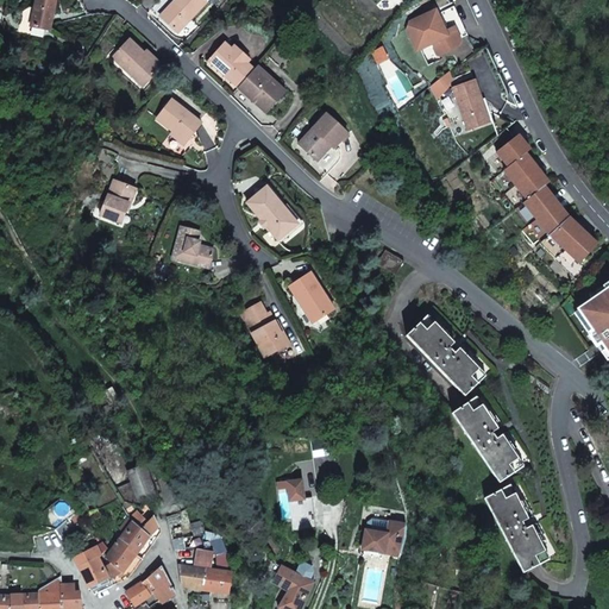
[(49,30),(55,0),(37,0),(32,26),(49,30)]
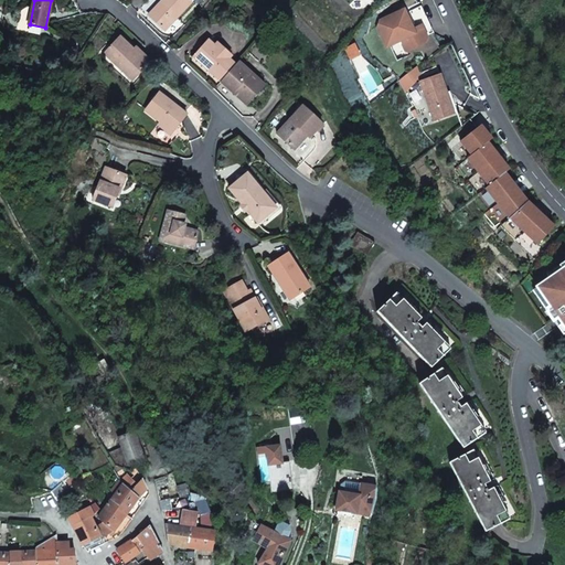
[(189,0),(163,0),(161,3),(162,6),(151,18),(166,31),(191,2),(189,0)]
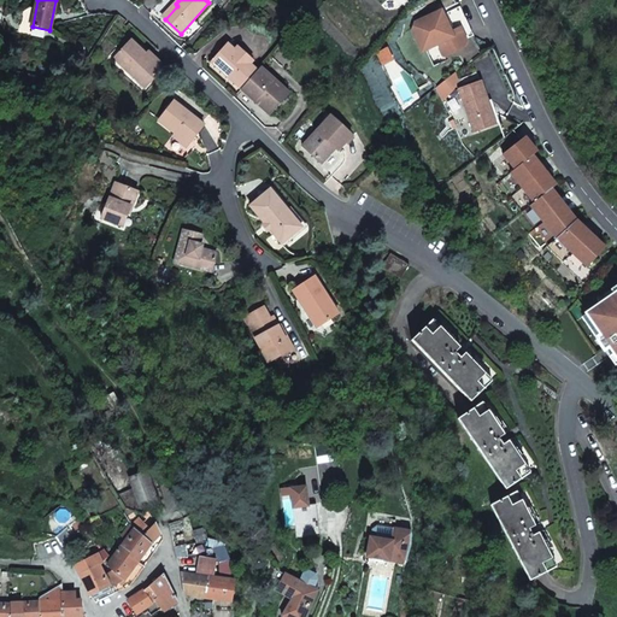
[(412,18),(410,24),(421,47),(438,40),(444,52),(463,43),(465,37),(464,35),(472,33),(459,3),(441,10),(440,6),(412,18)]
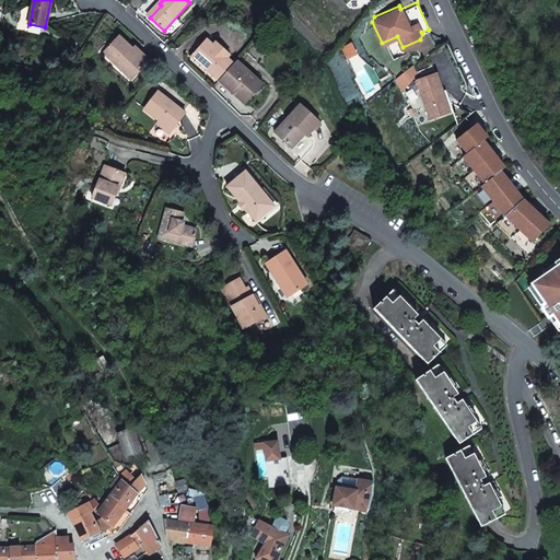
[(161,6),(160,3),(148,15),(150,18),(161,6)]
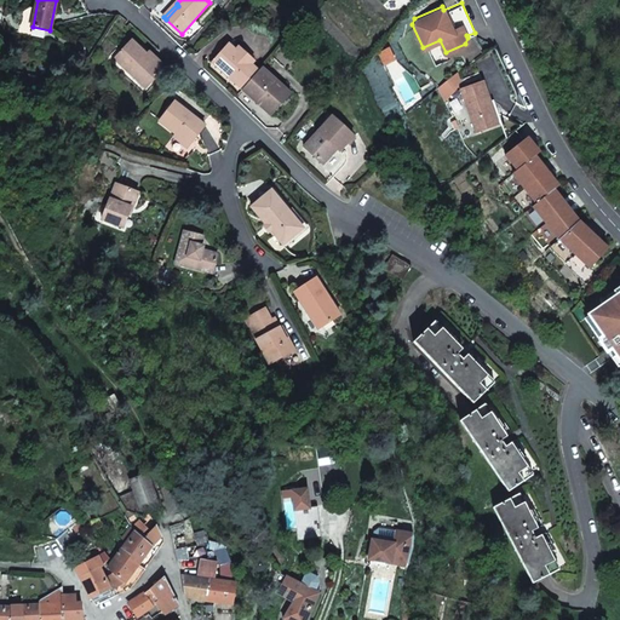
[(148,55),(147,55),(132,40),(115,58),(147,87),(160,73),(144,58),(148,55)]
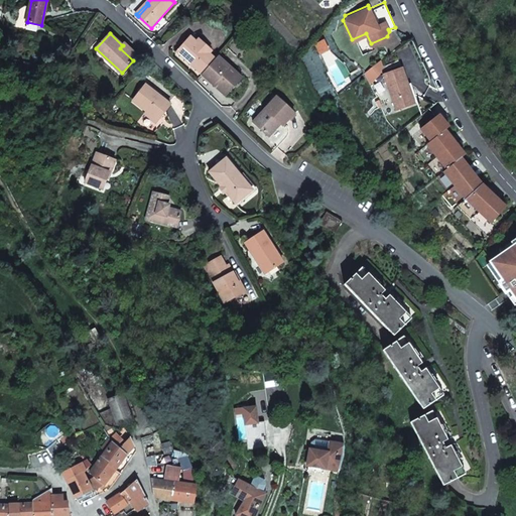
[(197,69),(203,74),(216,58),(211,53),(197,40),(190,35),(177,51),(192,66),(195,63),(198,67),(197,69)]
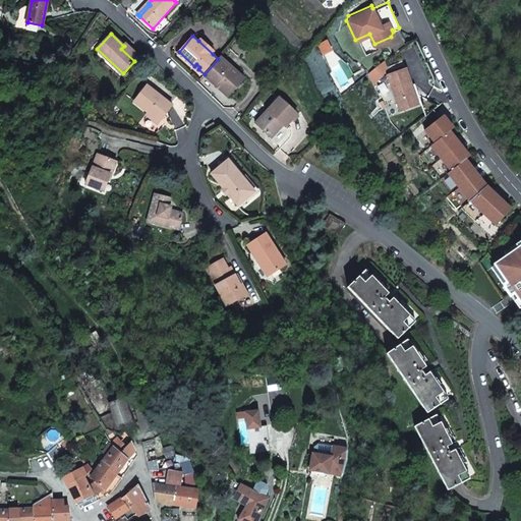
[(198,41),(213,54),(215,51),(200,39),(198,41)]
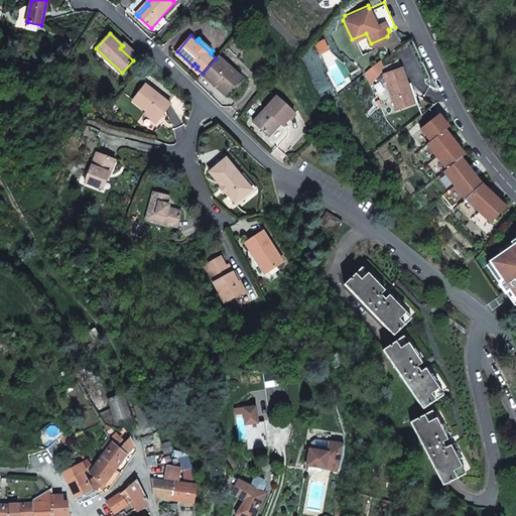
[(124,42),(122,45),(123,45),(120,48),(133,60),(138,55),(124,42)]
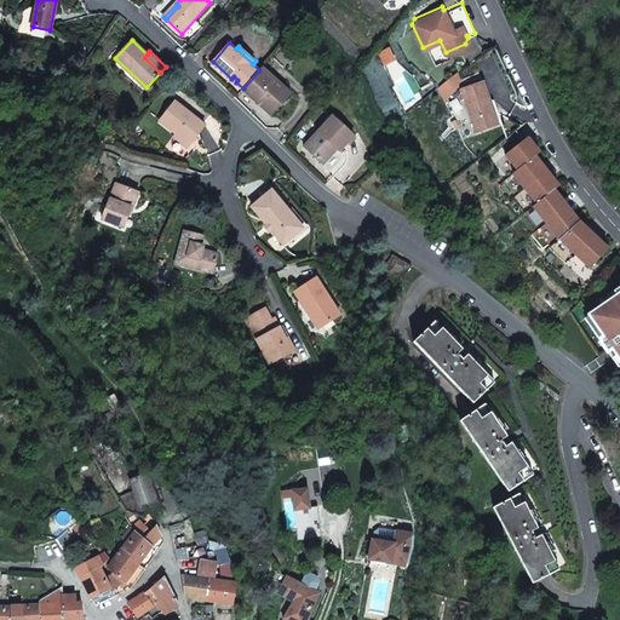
[(292,93),(263,67),(259,70),(244,89),(242,90),(271,115),(292,93)]
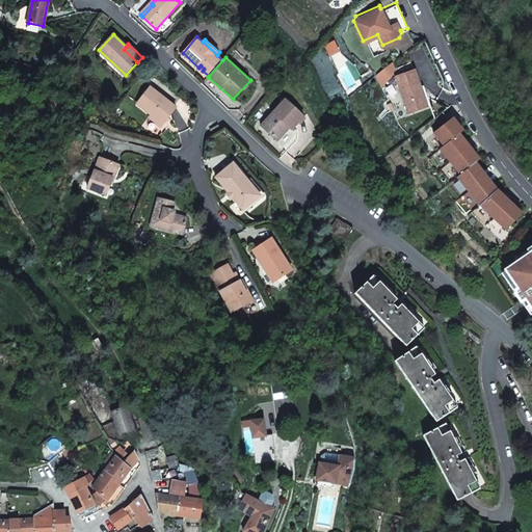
[(413,68),(394,74),(405,110),(423,105),(417,86),(419,86),(418,84),(413,68)]
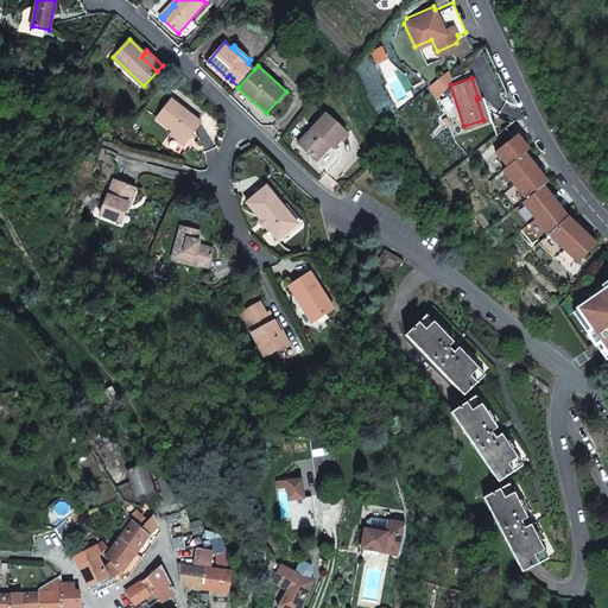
[(479,99),(476,99),(483,120),(488,118),(481,95),(477,96),(479,99)]
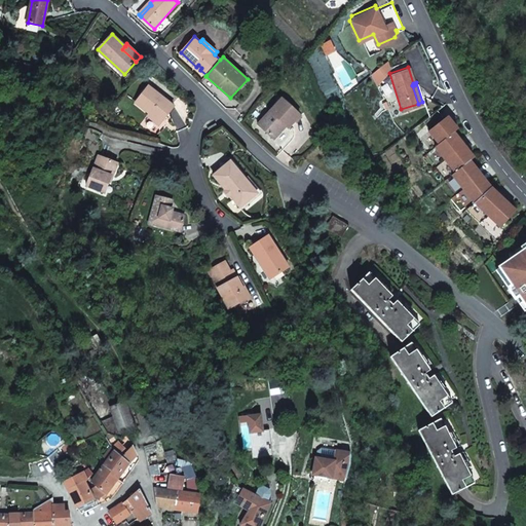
[(150,114),(161,123),(175,106),(149,86),(136,103),(150,114)]
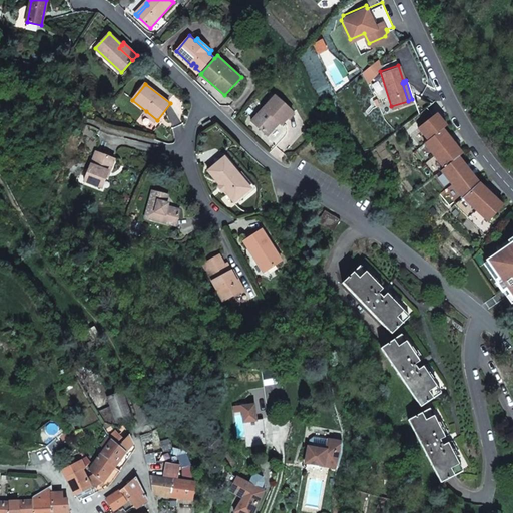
[(276,96),(251,121),(268,136),(280,123),(282,125),(294,113),(276,96)]
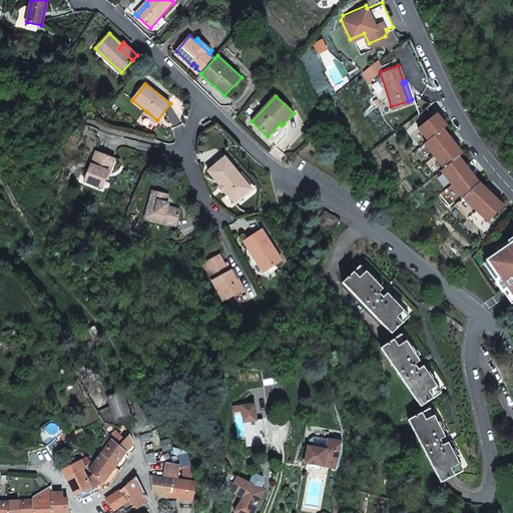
[(155,122),(157,120),(146,111),(144,113),(155,122)]
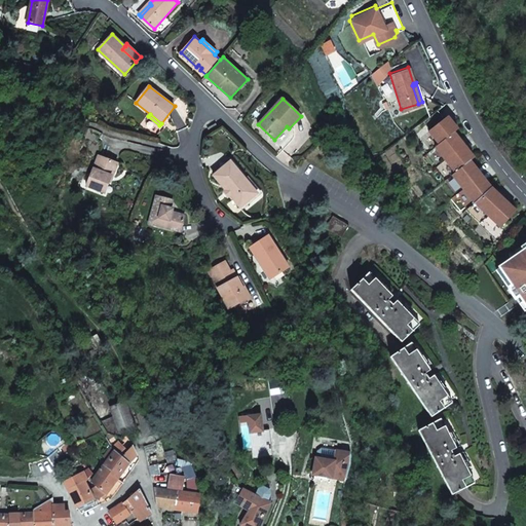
[(443,115),(427,127),(438,140),(434,143),(456,171),(471,159),(475,156),(468,149),(465,151),(460,145),(455,139),(458,137),(452,128),(456,125),(451,118),(448,121),(443,115)]
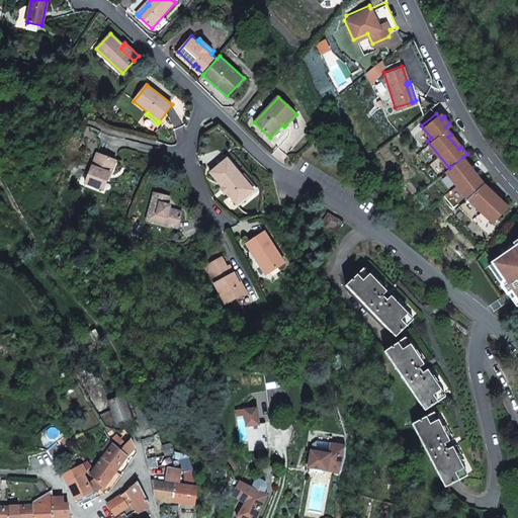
[(110,174),(116,161),(97,154),(86,183),(103,190),(109,173),(110,174)]
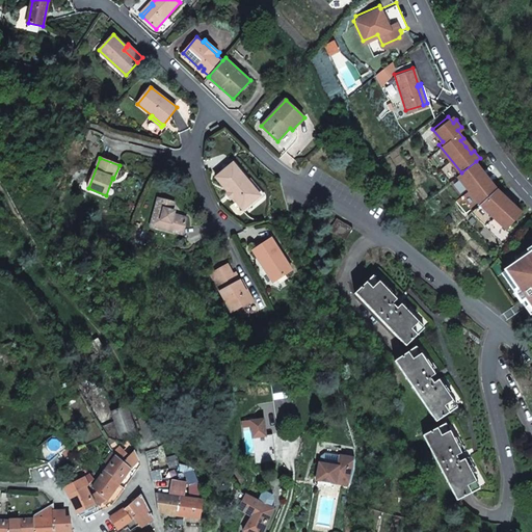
[(461,173),(458,176),(469,189),(483,178),(478,171),(481,168),(476,161),(461,173)]
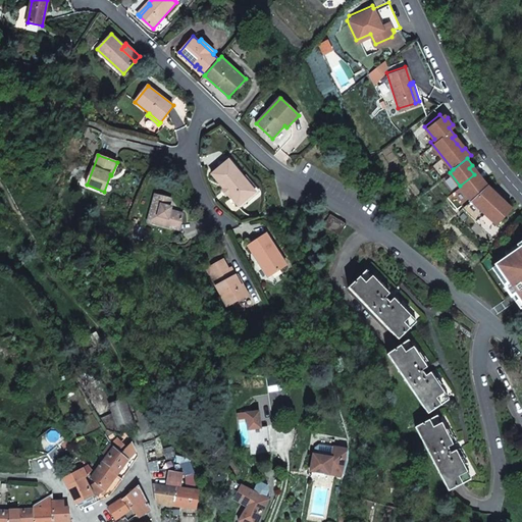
[(255,193),(228,160),(212,174),(239,206),(255,193)]
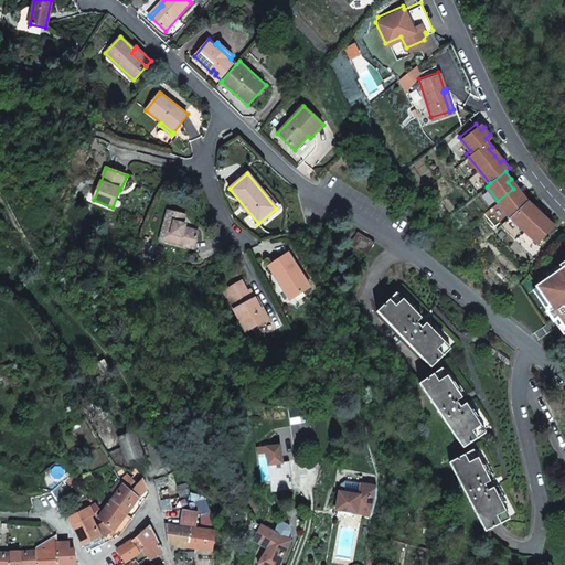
[(518,194),(513,189),(498,201),(509,216),(526,200),(521,192),(518,194)]
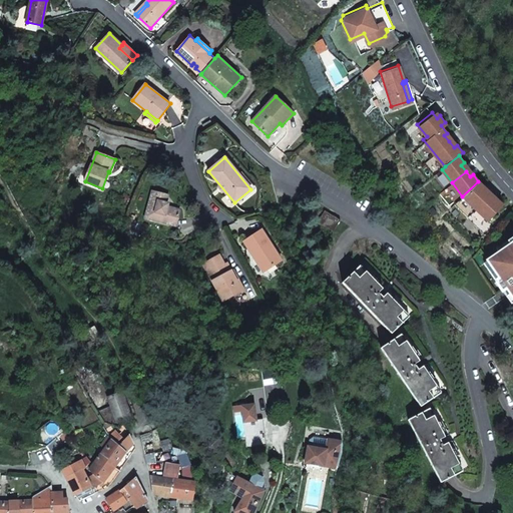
[(484,187),(478,181),(462,196),(476,208),(488,195),(482,189),(484,187)]
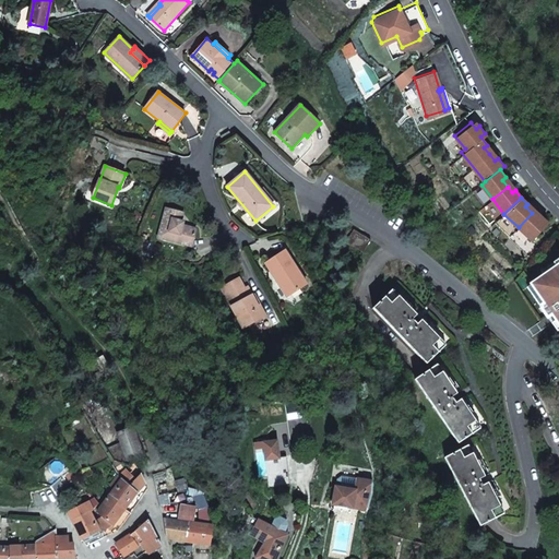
[(534,210),(527,204),(525,206),(532,213),(534,210)]
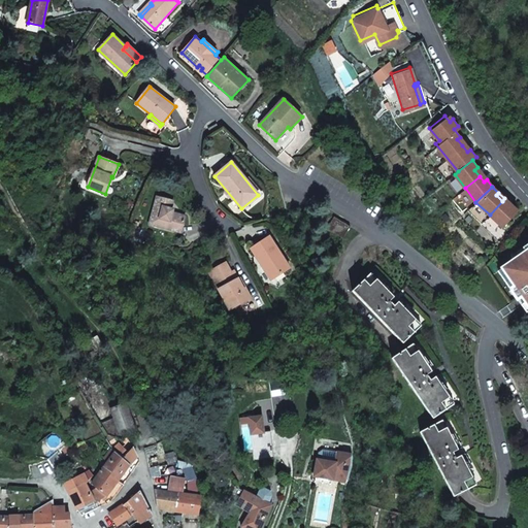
[(167,208),(169,200),(158,197),(150,223),(182,232),(186,217),(172,213),(173,210),(171,209),(167,208)]
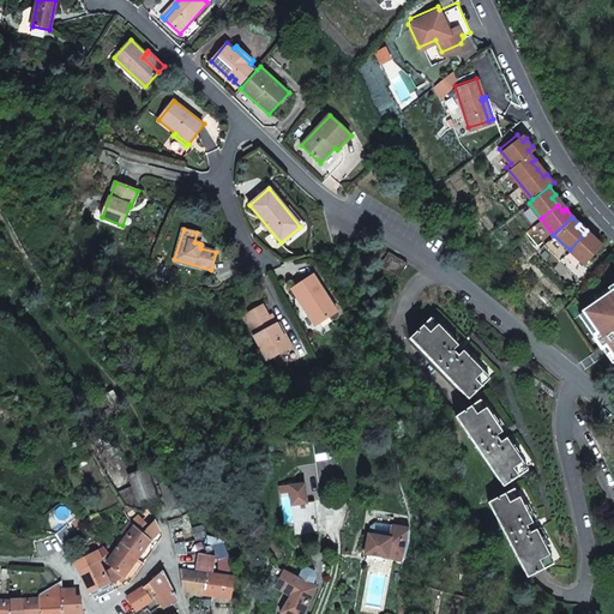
[(594,236),(587,230),(584,234),(591,240),(594,236)]
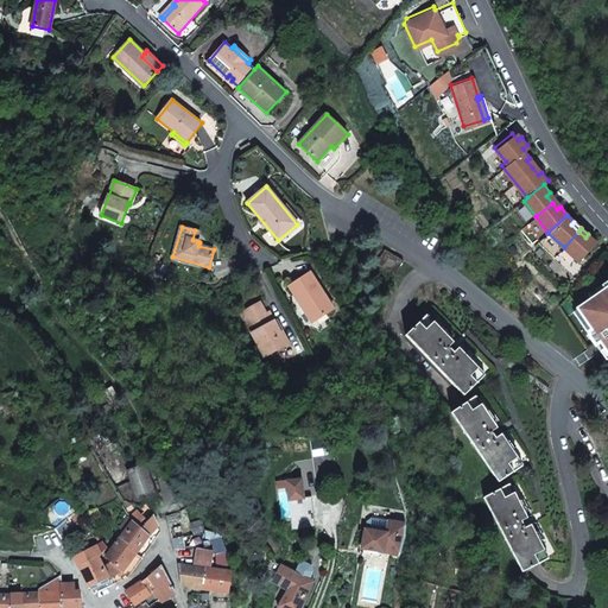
[(586,238),(578,232),(564,247),(578,260),(595,241),(588,234),(586,238)]
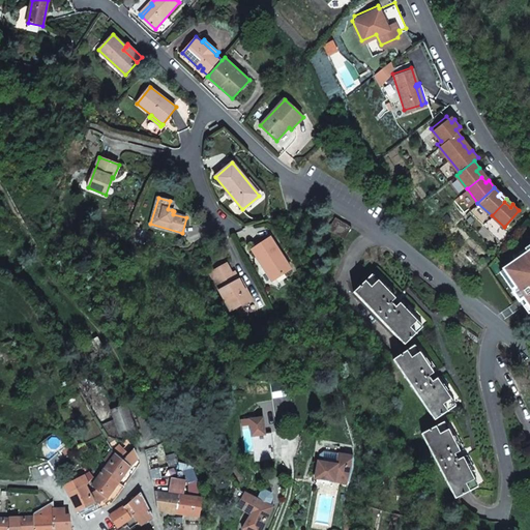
[(344,239),(351,228),(335,217),(329,229),(344,239)]
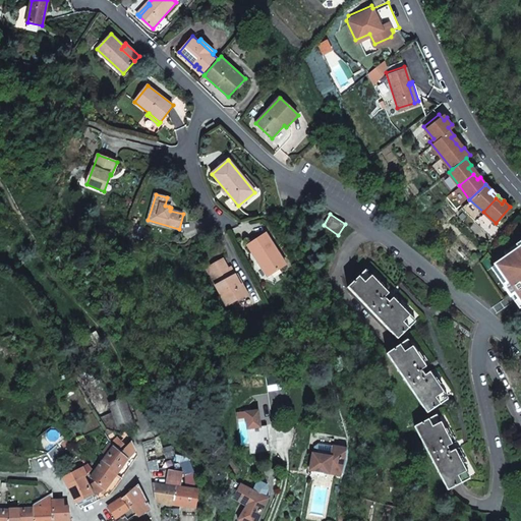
[(259,259),(270,275),(286,265),(266,234),(248,245),(257,261),(259,259)]
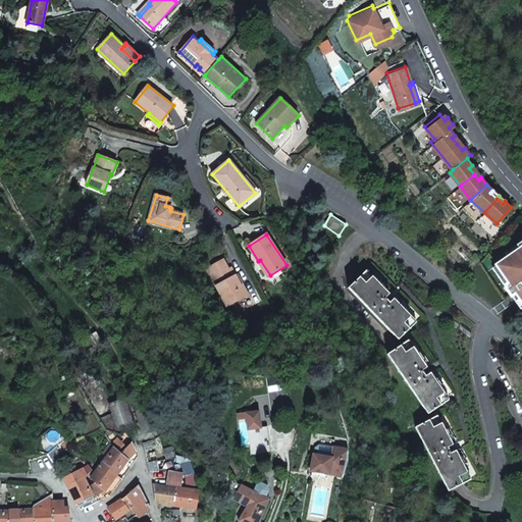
[(521,237),(504,250),(507,254),(490,264),(509,293),(513,290),(521,303),(521,237)]
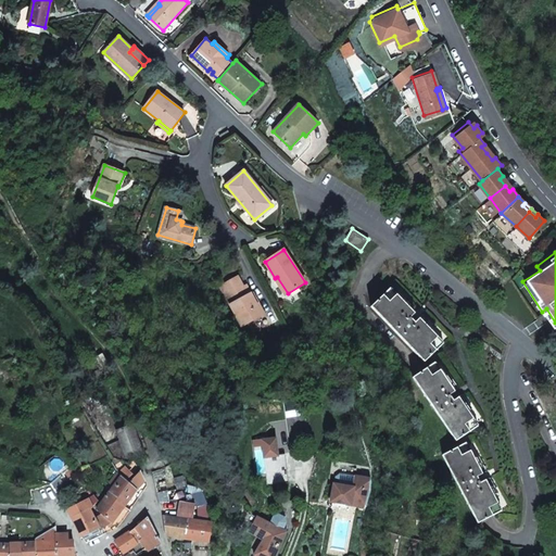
[(222,286),(242,326),(265,314),(256,298),(254,299),(247,286),(244,287),(239,277),(222,286)]
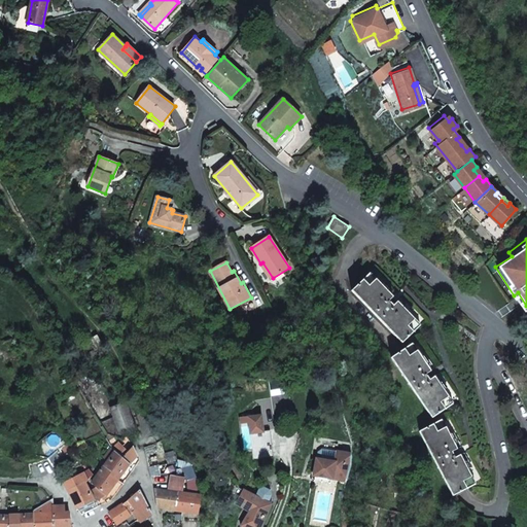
[(271,279),(273,278),(262,262),(260,264),(271,279)]
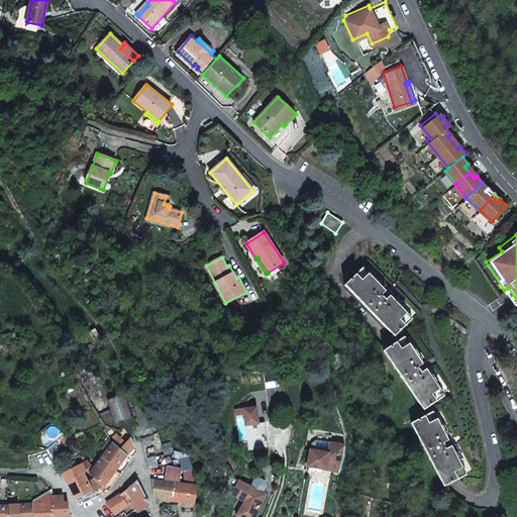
[(396,302),(380,286),(381,285),(376,279),(374,280),(363,268),(345,285),(395,336),(412,319),(401,308),(403,307),(397,301),(396,302)]
